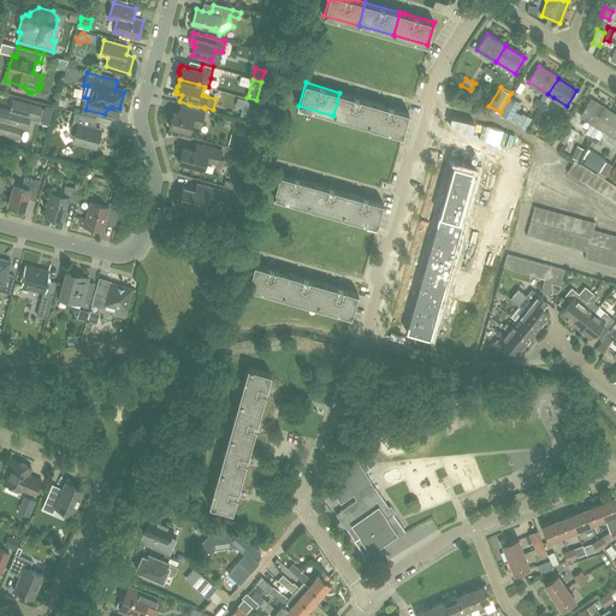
[(368,125),(374,102),(339,93),(333,116),(368,125)]
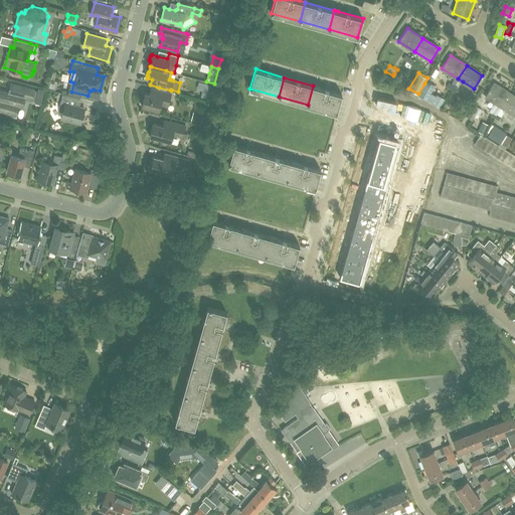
[(423,86),(418,94),(426,99),(430,93),(433,88),(425,82),(423,86)]
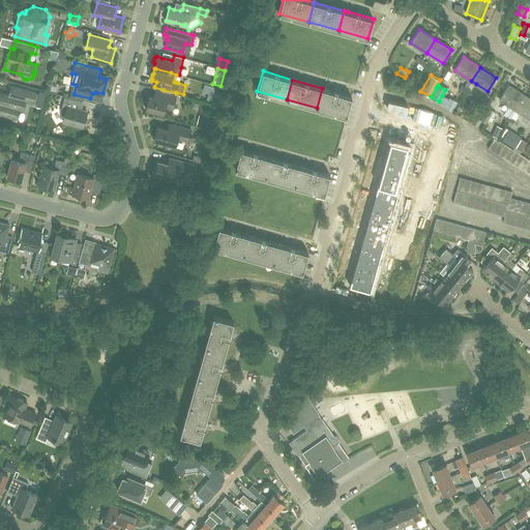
[(516,110),(525,95),(508,85),(500,99),(508,105),(503,113),(505,114),(503,118),(508,121),(510,117),(516,110)]
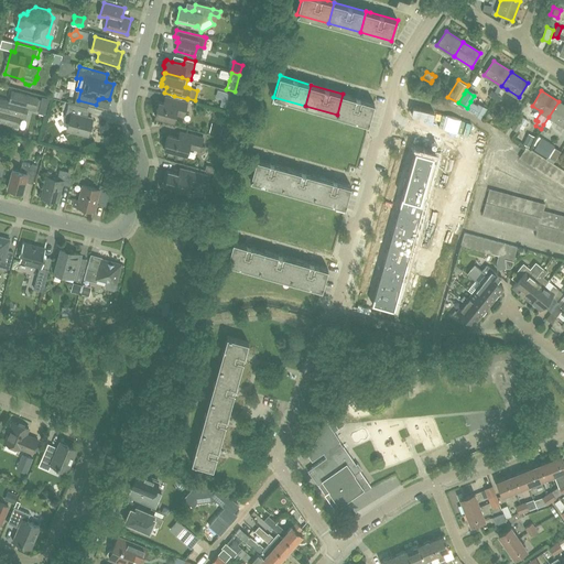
[(0,109),(0,121),(17,127),(19,116),(24,118),(28,107),(34,109),(39,110),(39,112),(38,115),(44,116),(49,100),(42,98),(42,100),(38,99),(38,98),(12,91),(9,102),(10,102),(9,105),(11,106),(9,112),(0,109)]
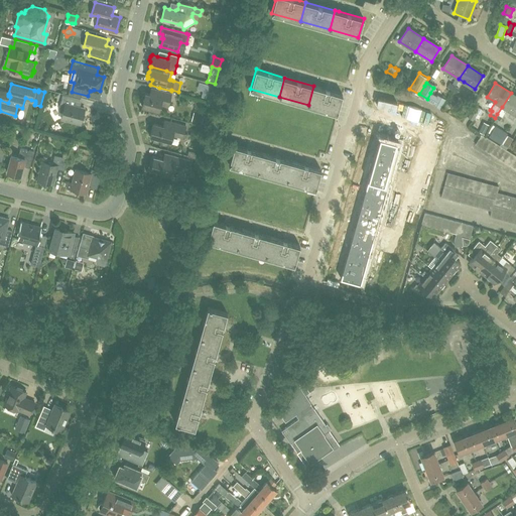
[(343,94),(339,93),(313,86),(308,105),(337,114),(343,94)]
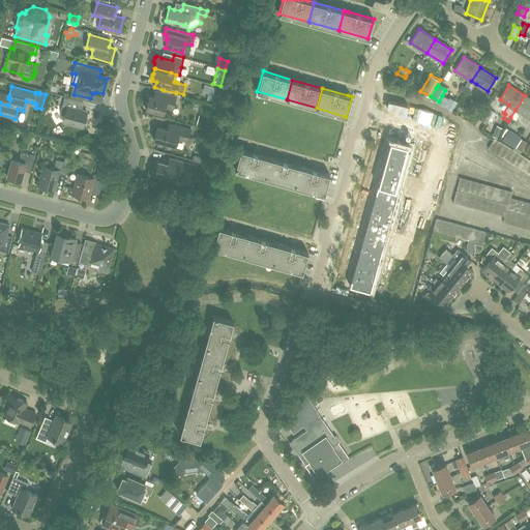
[(420,92),(413,88),(411,92),(417,97),(420,92)]
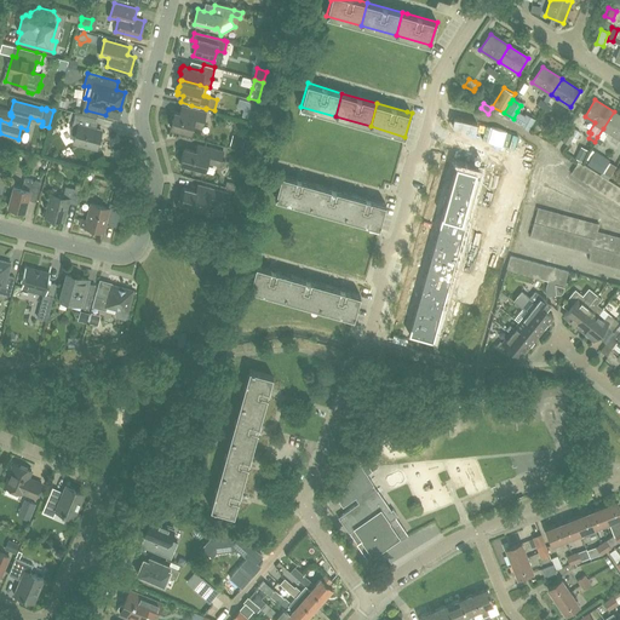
[(174,112),(171,127),(190,132),(193,125),(202,127),(206,112),(182,105),(179,113),(174,112)]
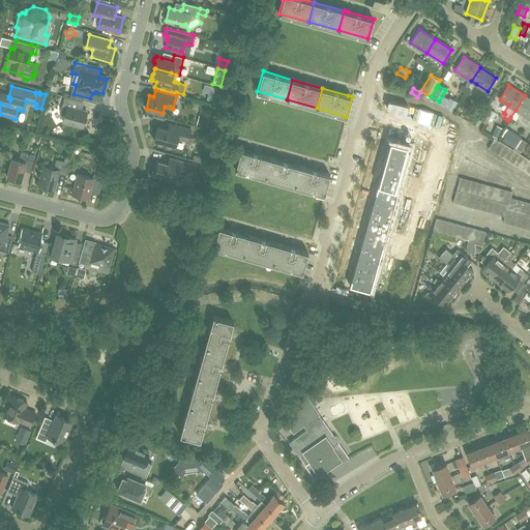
[(529,98),(525,95),(516,110),(529,118),(529,98)]
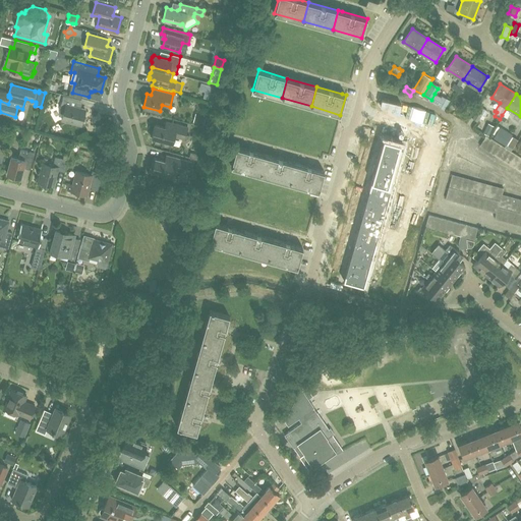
[(63,96),(59,111),(61,113),(63,114),(62,119),(71,122),(72,124),(74,122),(81,124),(81,122),(84,121),(83,118),(85,110),(80,109),(79,106),(80,101),(63,96)]
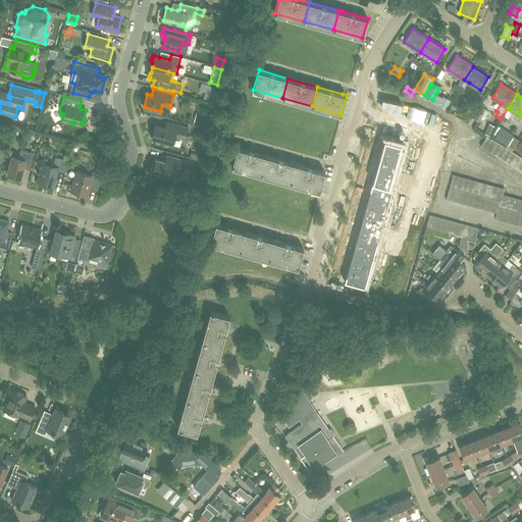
[(442,98),(438,105),(441,106),(445,108),(447,105),(450,100),(444,97),(442,98)]
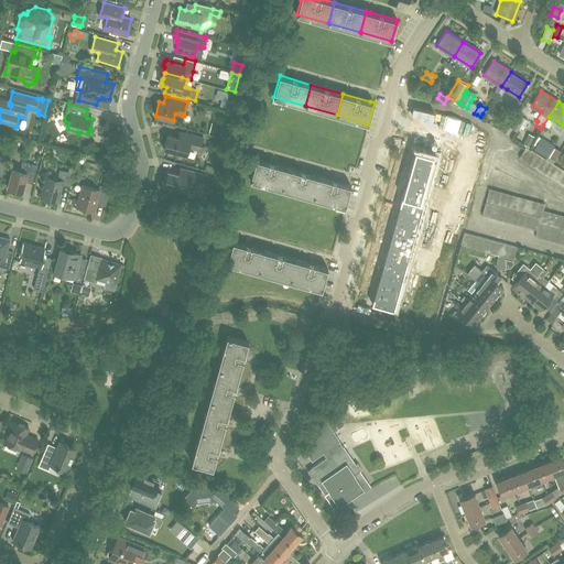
[(520,115),(511,128),(517,131),(525,118),(520,115)]
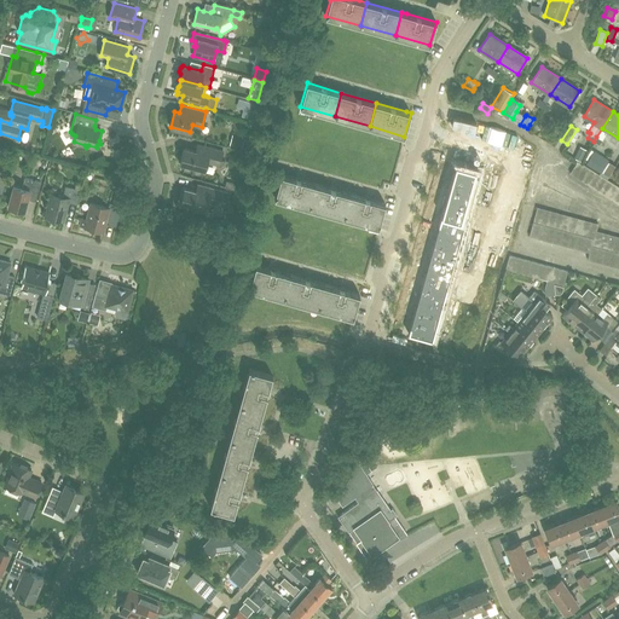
[(243,143),(244,138),(232,134),(232,136),(230,145),(242,149),(243,143)]
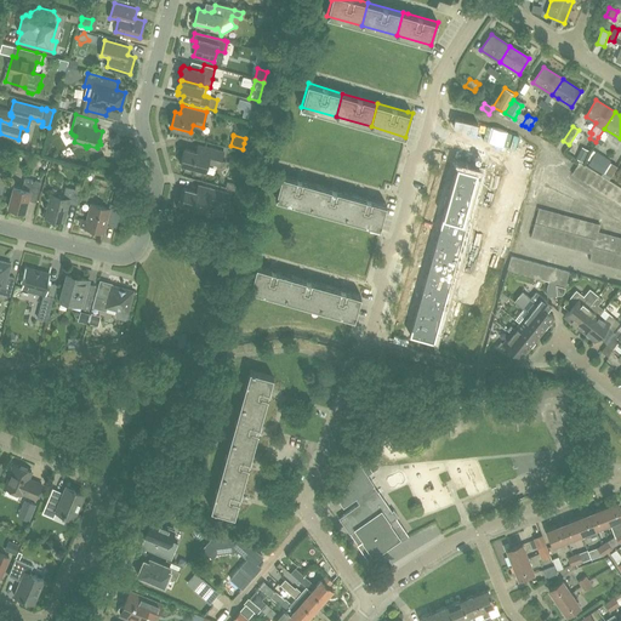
[(184,148),(181,164),(206,170),(208,163),(221,165),(224,152),(205,147),(204,153),(184,148)]
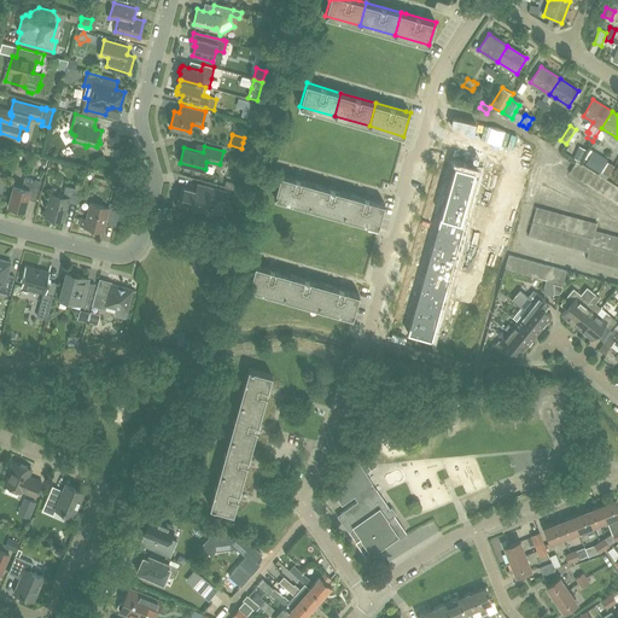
[(573,158),(581,162),(587,150),(578,146),(575,155),(573,158)]
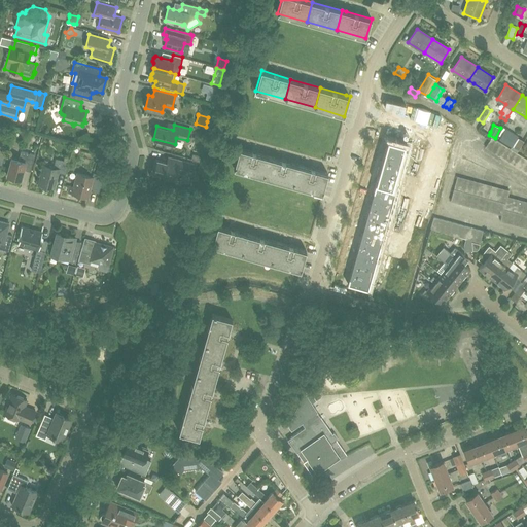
[(498,141),(502,143),(507,147),(511,148),(519,136),(506,128),(498,141)]
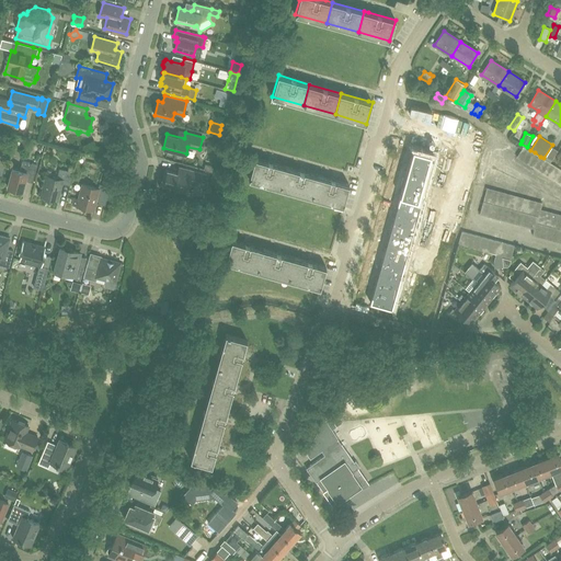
[(413,149),(409,164),(431,171),(435,155),(413,149)]
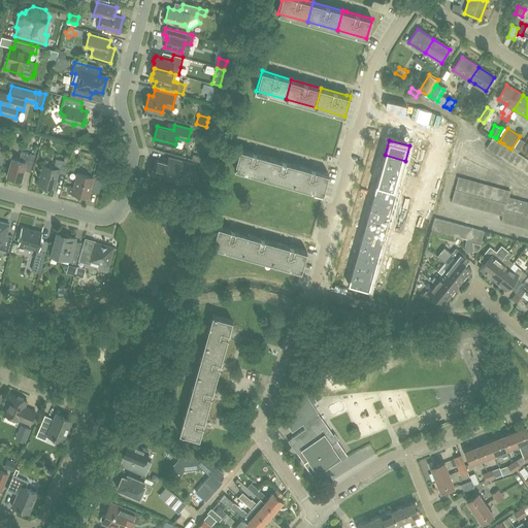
[(466,143),(454,162),(463,168),(475,150),(466,143)]
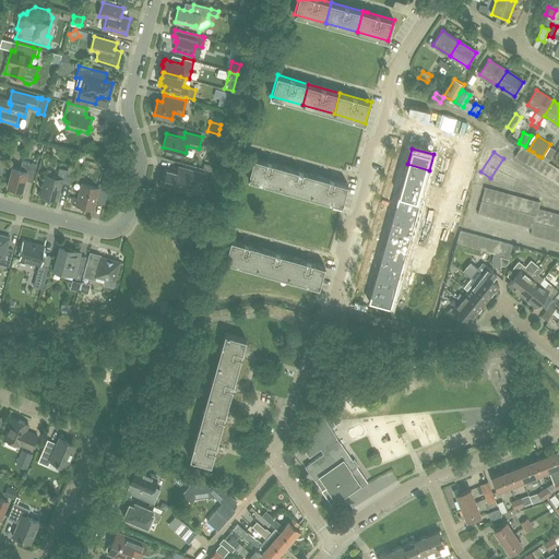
[(280,187),(285,166),(253,157),(248,178),(280,187)]
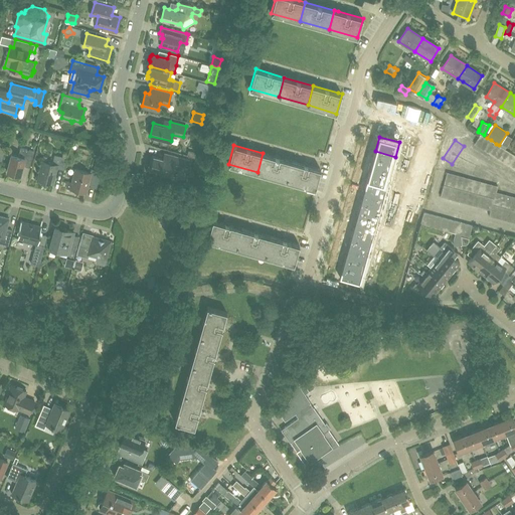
[(464,146),(452,164),(464,172),(476,154),(464,146)]
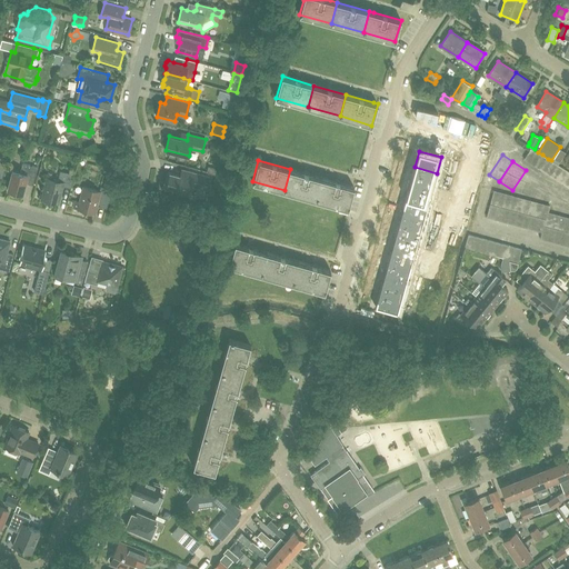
[(12,171),(8,190),(22,193),(27,179),(33,181),(38,167),(22,163),(20,172),(12,171)]
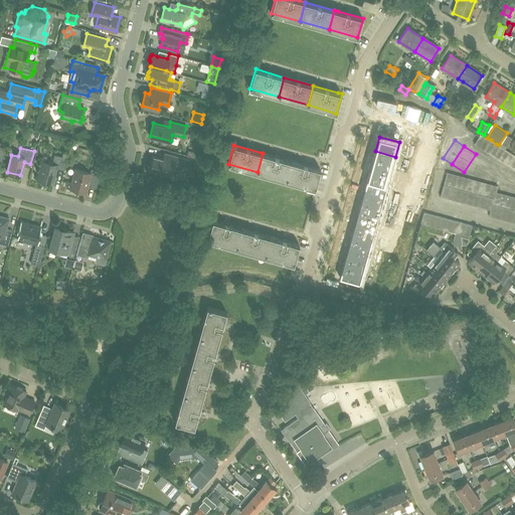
[(375,151),(371,165),(391,171),(395,157),(375,151)]
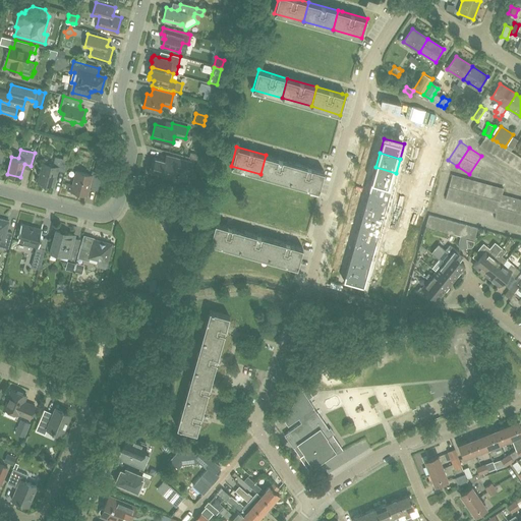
[(155,158),(152,171),(173,176),(175,170),(188,173),(191,162),(166,155),(165,161),(155,158)]
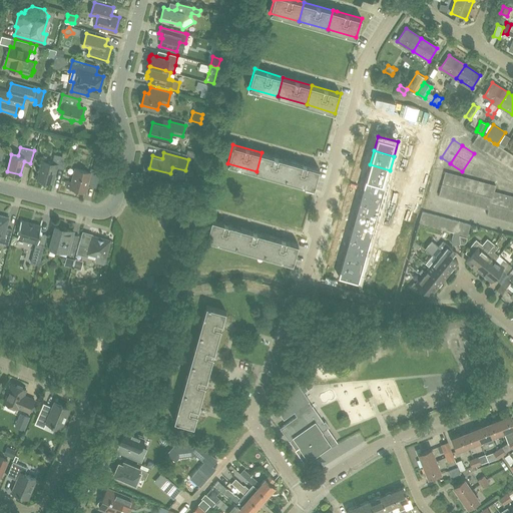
[(285,180),(291,160),(262,152),(257,171),(285,180)]
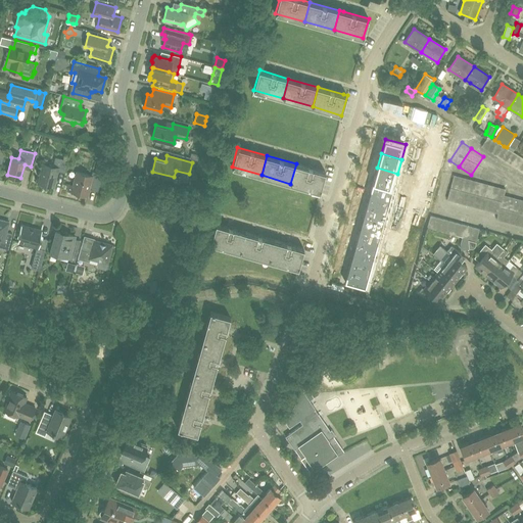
[(44,162),(38,183),(53,187),(57,171),(64,173),(68,160),(55,156),(53,165),(44,162)]
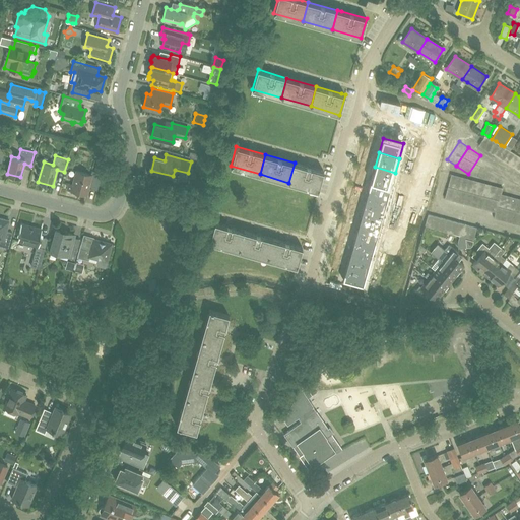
[(480,155),(468,174),(481,182),(493,164),(480,155)]
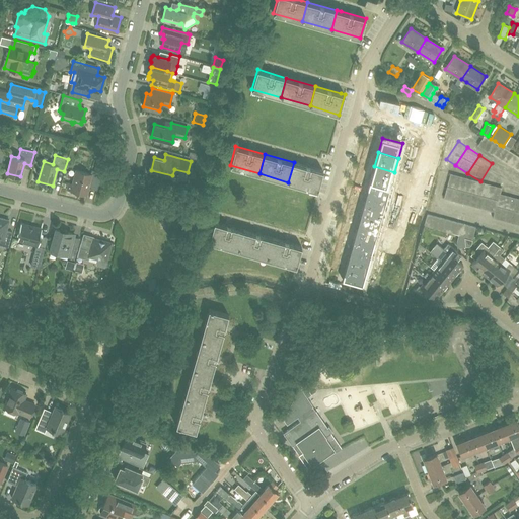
[(294,162),(288,182),(317,191),(323,170),(294,162)]
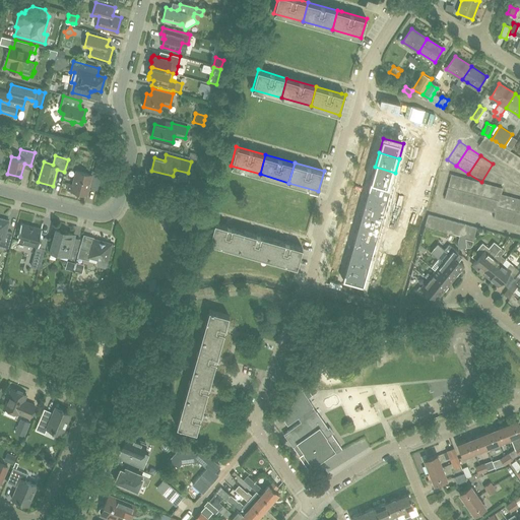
[(493,164),(481,182),(494,190),(505,172),(493,164)]
